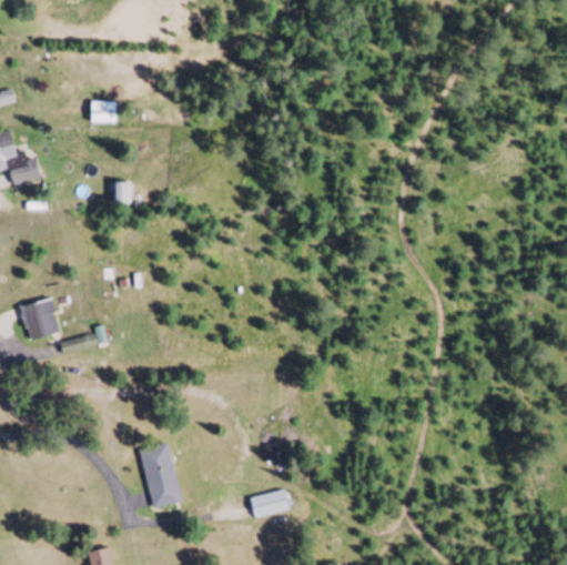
[(0,106),(16,103),(13,89),(0,91),(0,106)]
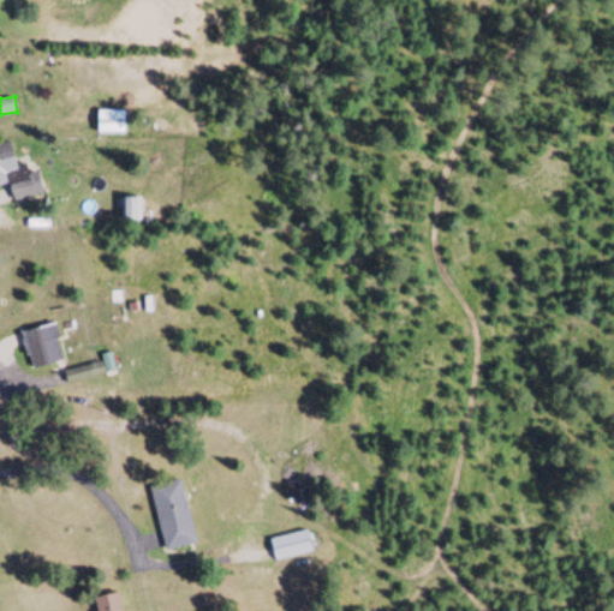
[(124,108),(97,108),(97,133),(124,133),(124,108)]
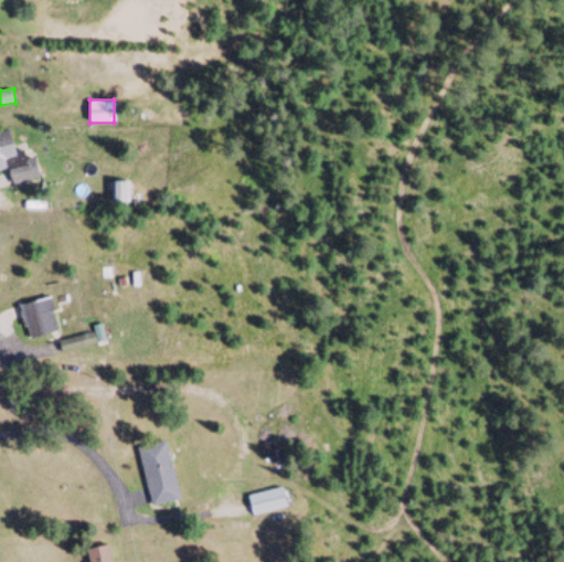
[(13,182),(40,177),(35,156),(28,158),(25,149),(16,151),(11,129),(0,131),(0,169),(10,168),(13,182)]
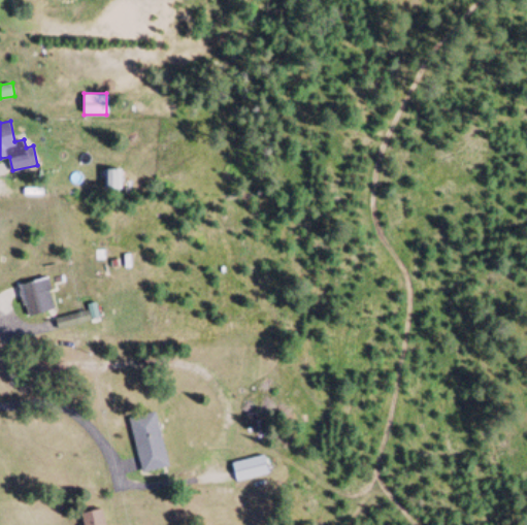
[(122,168),(104,168),(104,189),(122,189),(122,168)]
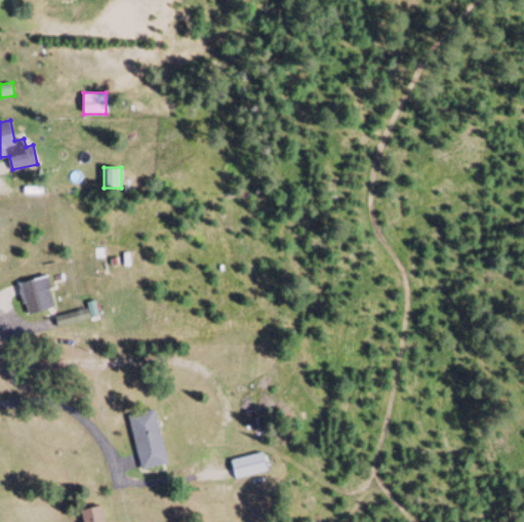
[(21,280),(27,312),(54,307),(48,276),(21,280)]
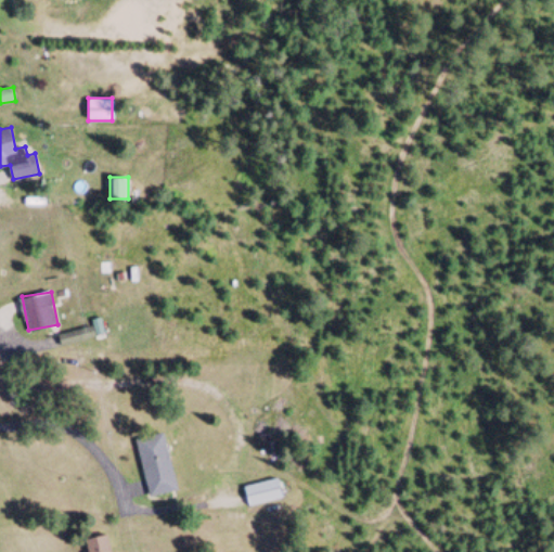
[(138,438),(150,497),(177,491),(165,433),(138,438)]
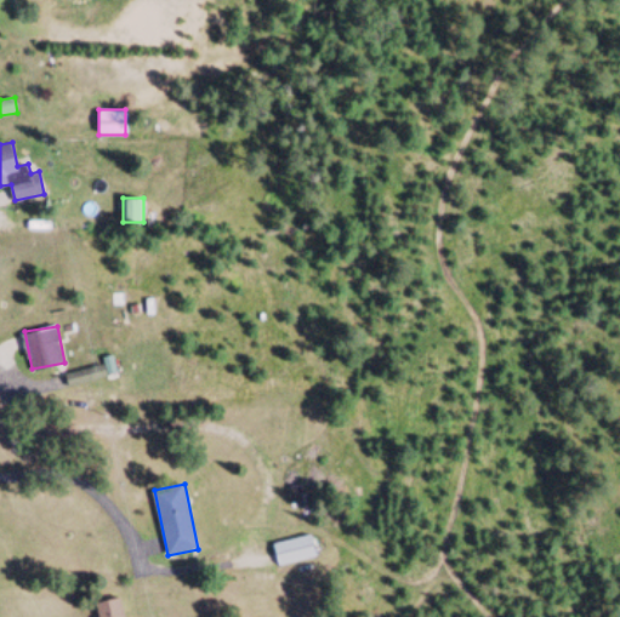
[(314,559),(312,538),(274,543),(278,565),(314,559)]
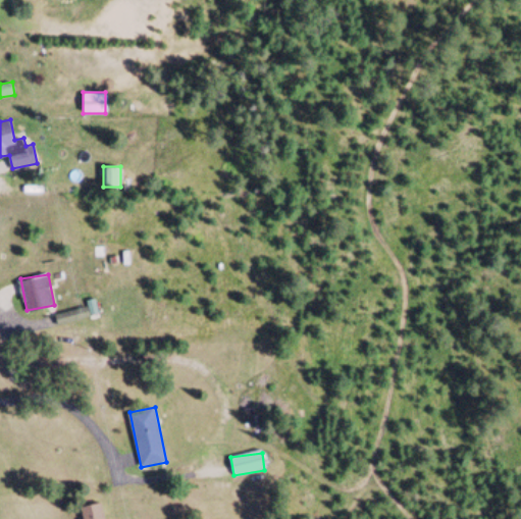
[(104,518),(102,505),(80,509),(81,518),(104,518)]
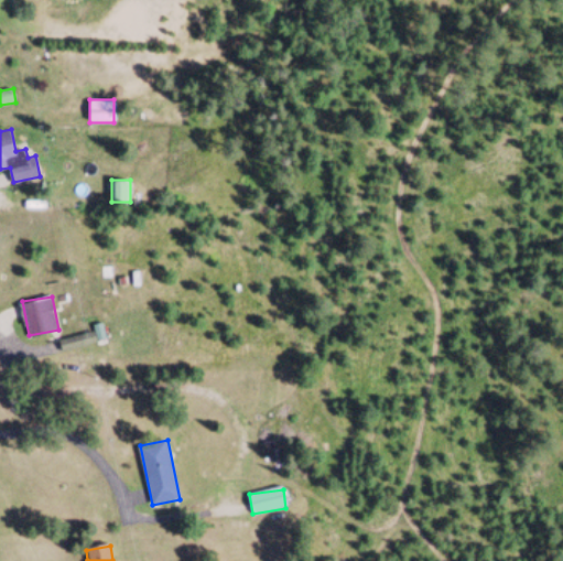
All buildings are outlined.
